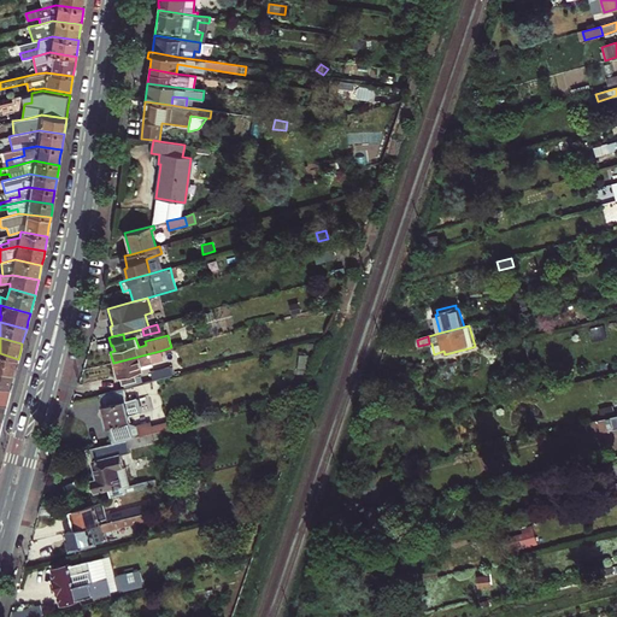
[(160,351),(113,363),(116,375),(121,374),(122,380),(135,376),(133,370),(141,369),(140,365),(152,362),(163,359),(160,351)]
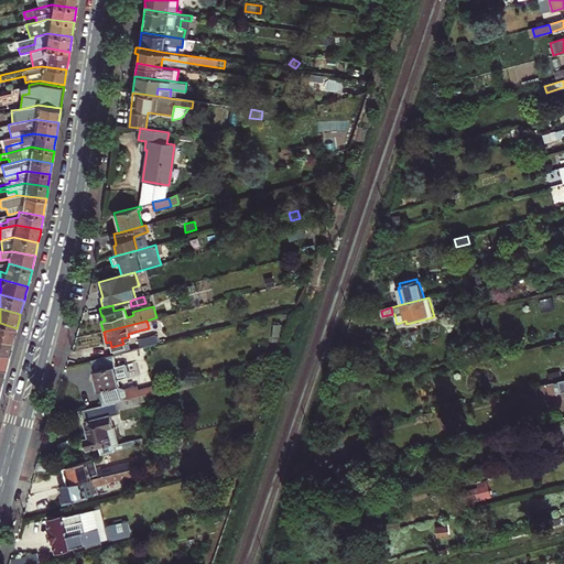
[(17,328),(0,323),(0,338),(13,342),(14,335),(17,328)]
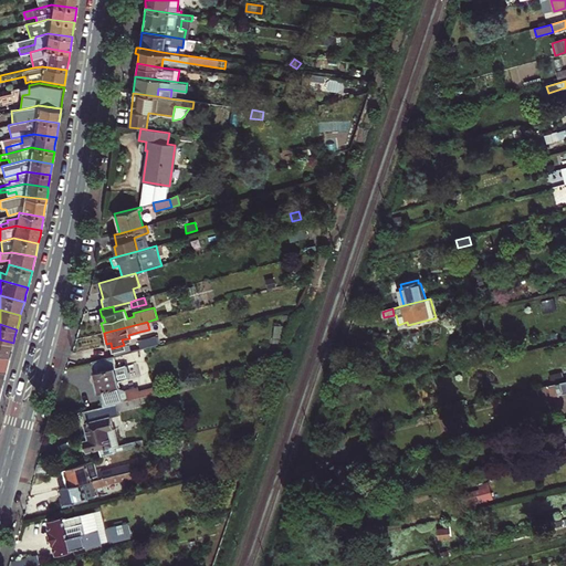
[(282,344),(283,326),(276,325),(274,343),(282,344)]
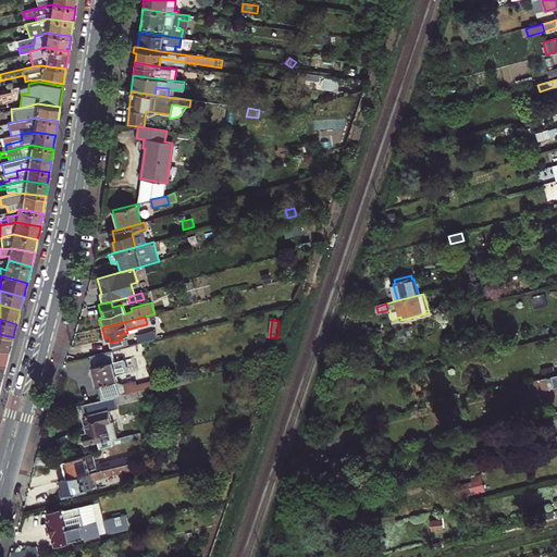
[(146,342),(155,338),(153,332),(139,335),(141,343),(146,342)]
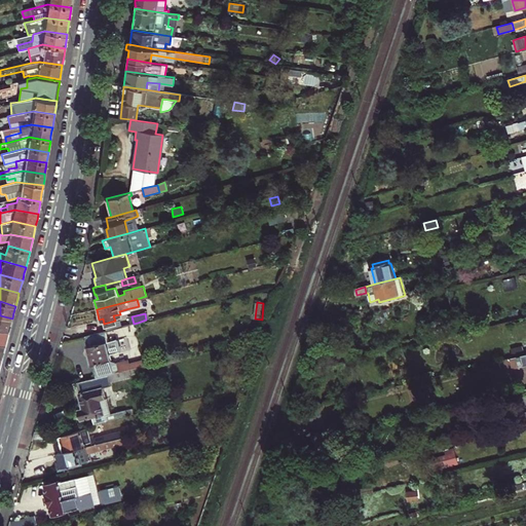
[(10,326),(12,318),(0,315),(0,329),(8,332),(10,326)]
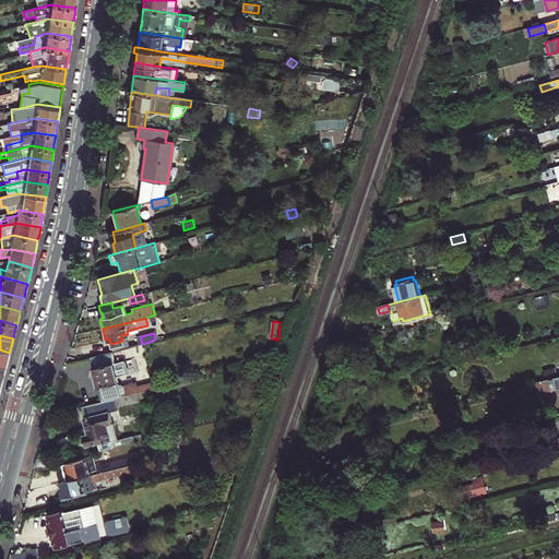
[(122,341),(110,344),(113,352),(114,352),(128,347),(129,347),(127,340),(122,341)]
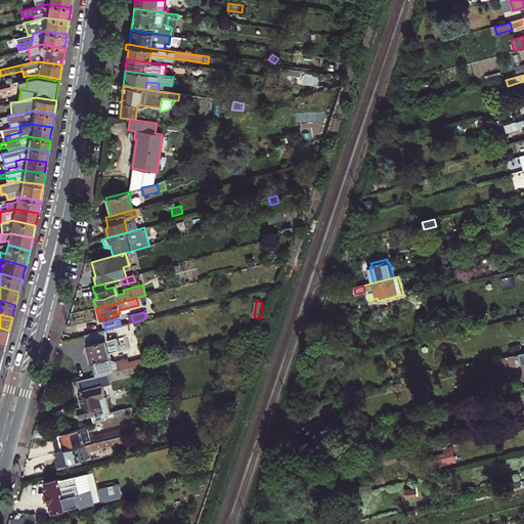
[(139,326),(137,321),(133,322),(129,322),(121,325),(120,325),(121,332),(139,326)]
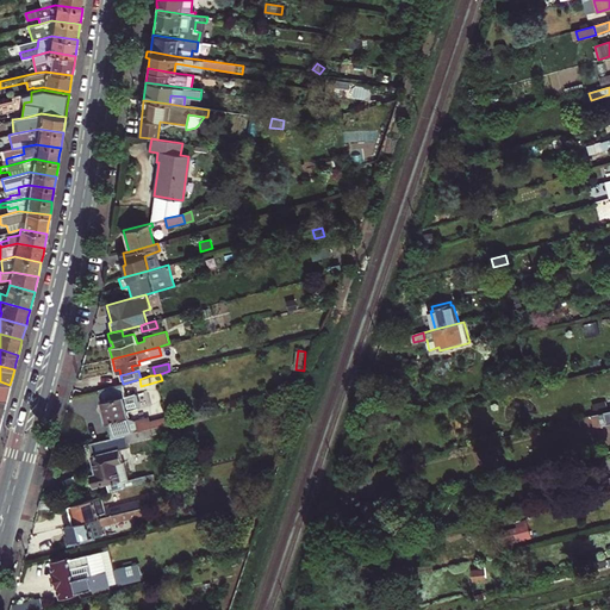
[(10,385),(0,381),(0,397),(6,399),(8,392),(10,385)]
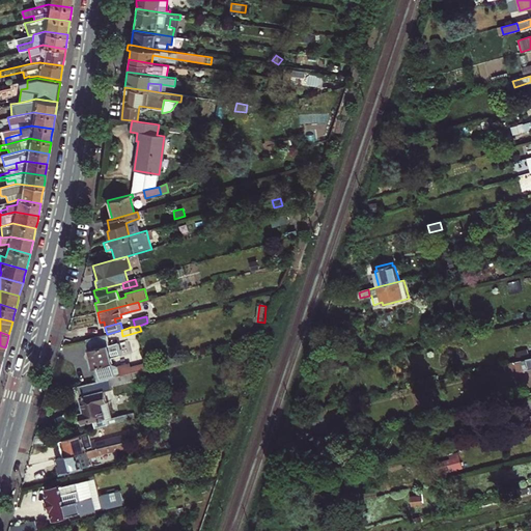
[(87,339),(89,350),(93,369),(94,368),(98,382),(116,376),(112,358),(121,356),(118,342),(110,344),(108,334),(107,334),(87,339)]
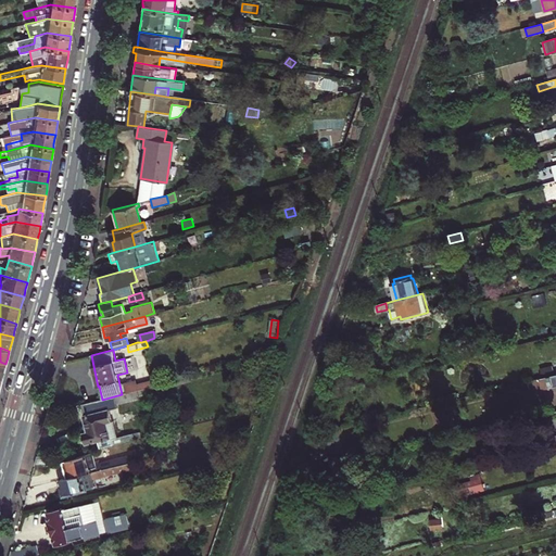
[(553,374),(552,367),(541,370),(542,377),(553,374)]
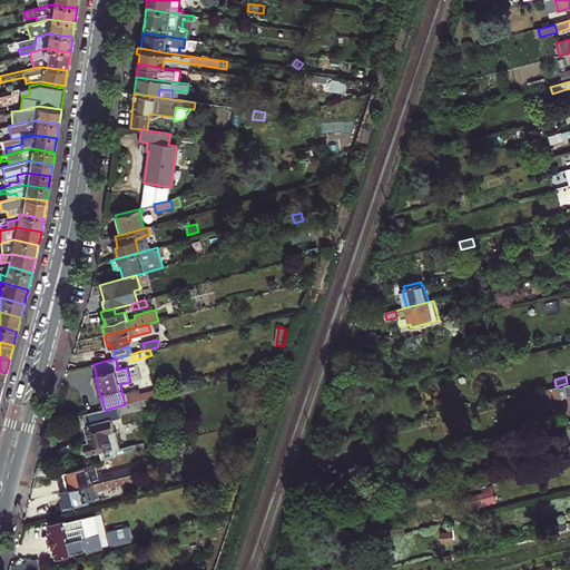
[(569,384),(553,389),(556,400),(569,396),(569,384)]
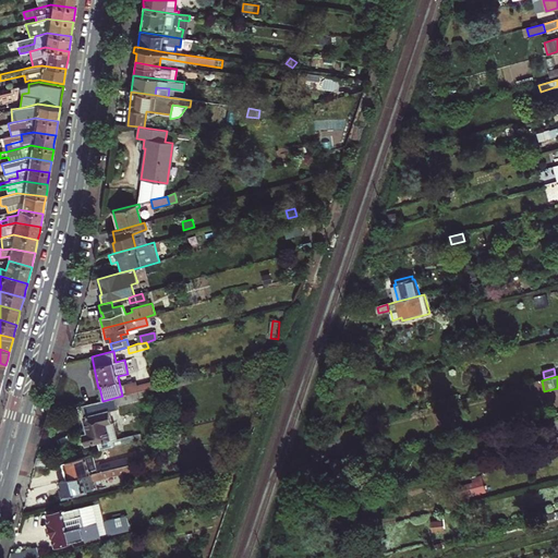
[(125,385),(128,395),(153,388),(150,384),(138,387),(137,383),(125,385)]
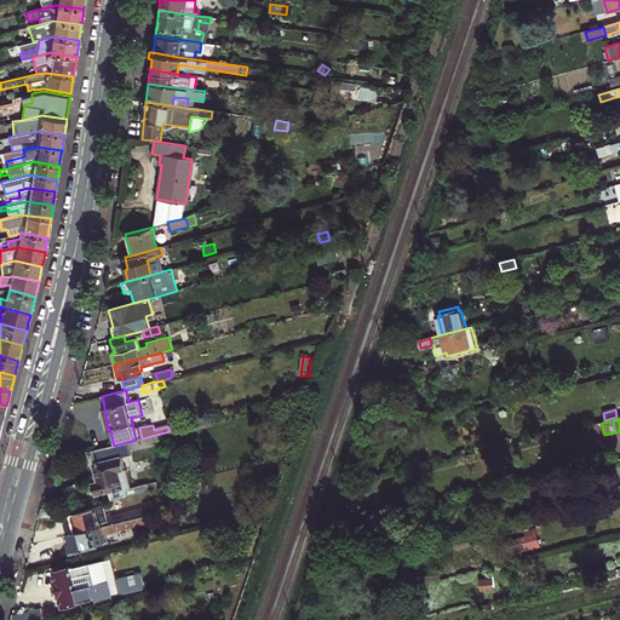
[(132,488),(127,470),(125,470),(122,458),(132,454),(131,451),(156,445),(155,442),(188,434),(188,432),(185,426),(170,431),(142,438),(136,440),(114,446),(93,451),(96,463),(93,463),(98,481),(95,482),(98,494),(110,491),(113,499),(158,488),(156,483),(132,488)]
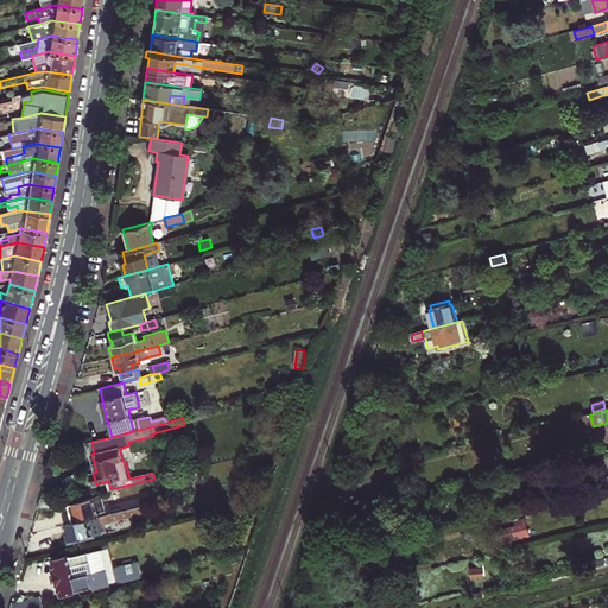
[(276,441),(277,449),(289,447),(286,438),(276,441)]
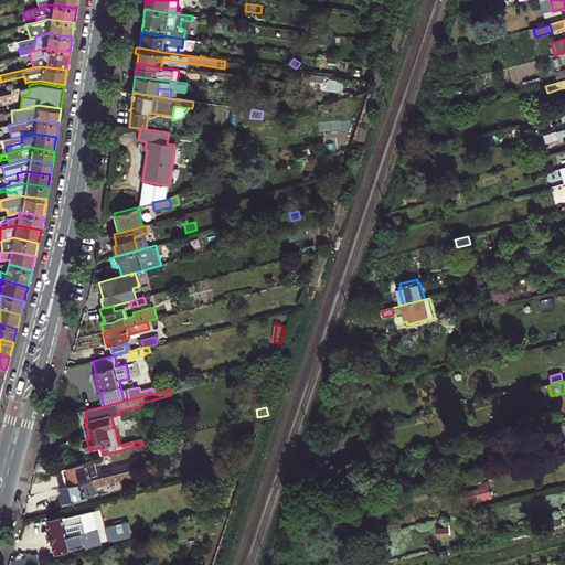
[(256,422),(254,429),(263,432),(265,424),(256,422)]
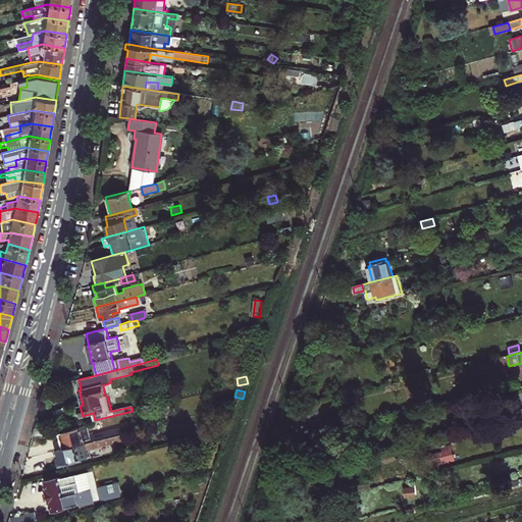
[(240,407),(231,406),(223,425),(223,429),(230,428),(240,407)]
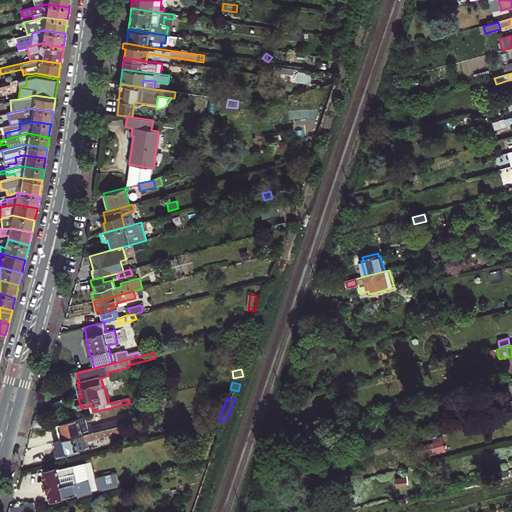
[(61,433),(63,440),(112,428),(122,425),(139,421),(138,417),(125,420),(125,419),(88,428),(85,418),(59,424),(61,433)]
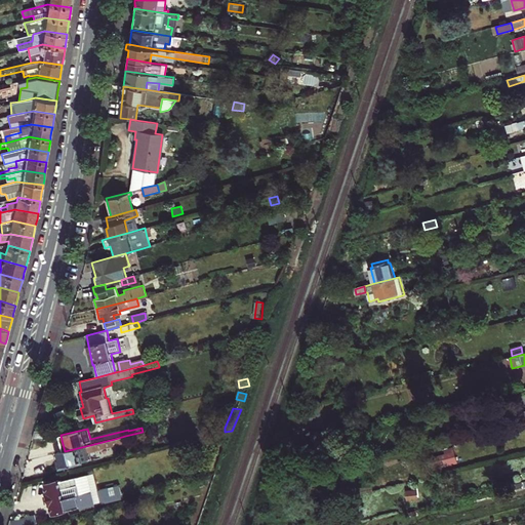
[(51,440),(52,438),(52,432),(36,431),(34,440),(51,440)]
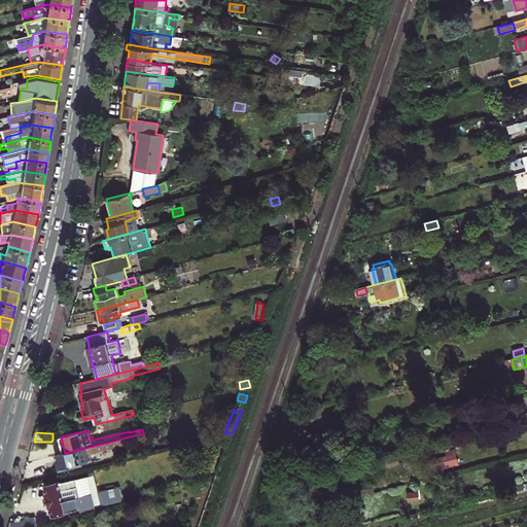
[(126,437),(115,441),(116,446),(128,444),(126,437)]
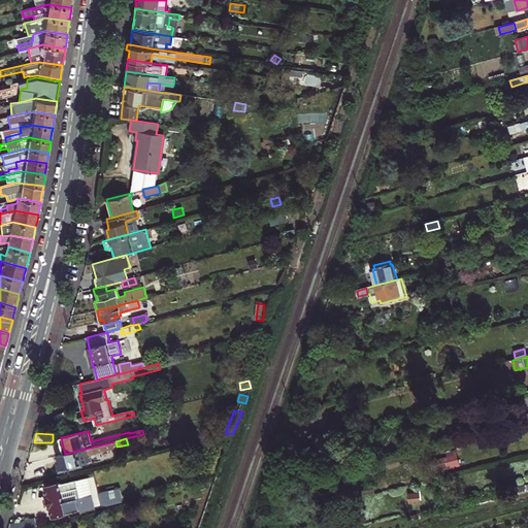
[(62,455),(58,456),(59,462),(58,462),(59,469),(61,468),(61,470),(83,465),(89,463),(87,455),(117,448),(117,447),(116,441),(65,454),(62,455)]
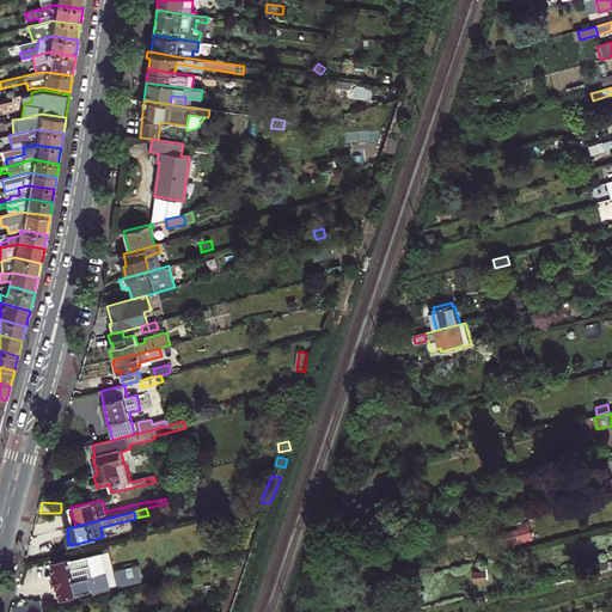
[(515,544),(532,539),(528,524),(518,526),(519,531),(513,532),(515,544)]
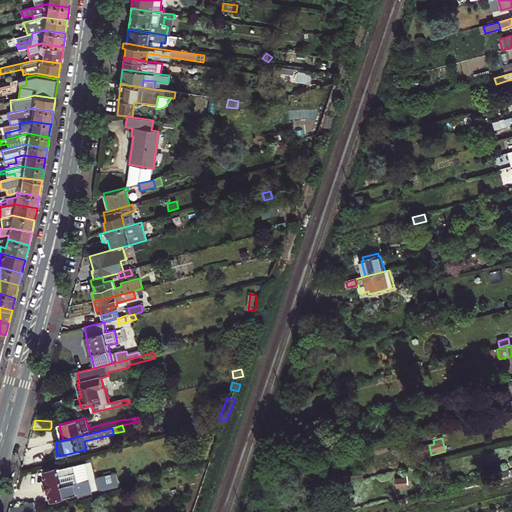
[(92,462),(86,463),(93,491),(99,490),(97,481),(92,462)]
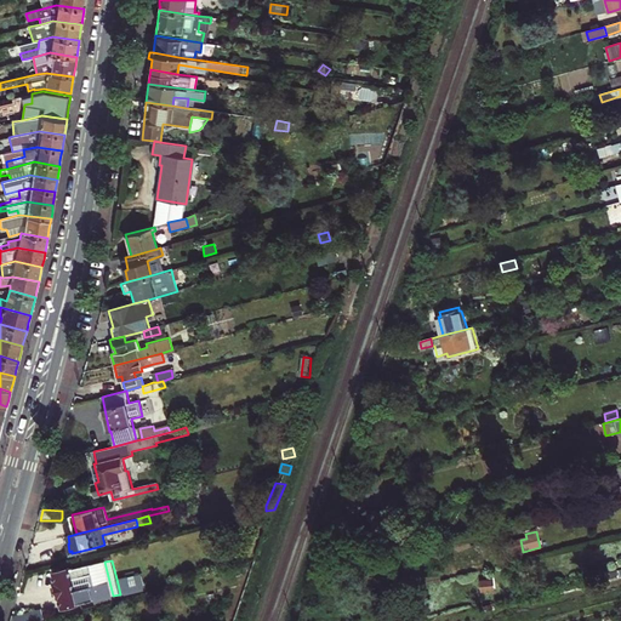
[(96,600),(113,596),(104,562),(74,569),(74,568),(55,573),(57,584),(56,586),(53,586),(56,596),(58,594),(61,597),(63,608),(96,600)]
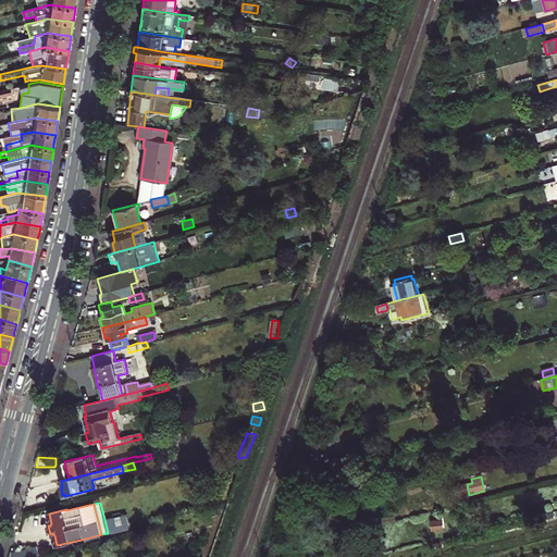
[(108,520),(106,523),(108,533),(131,528),(127,515),(108,520)]
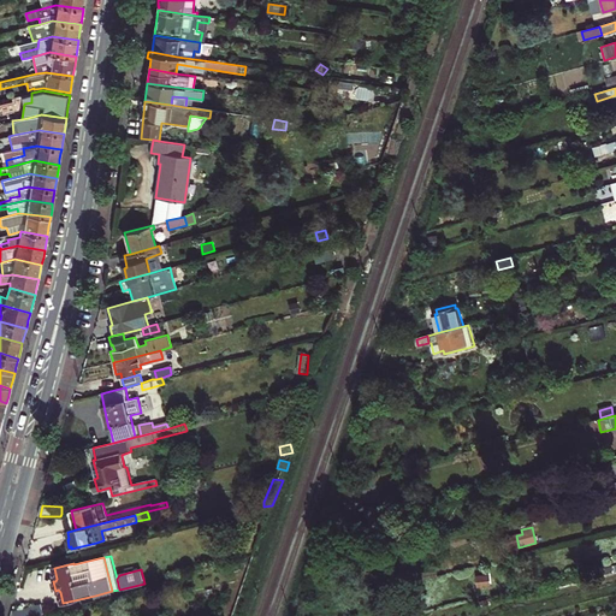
[(112,591),(95,596),(96,602),(113,598),(112,591)]
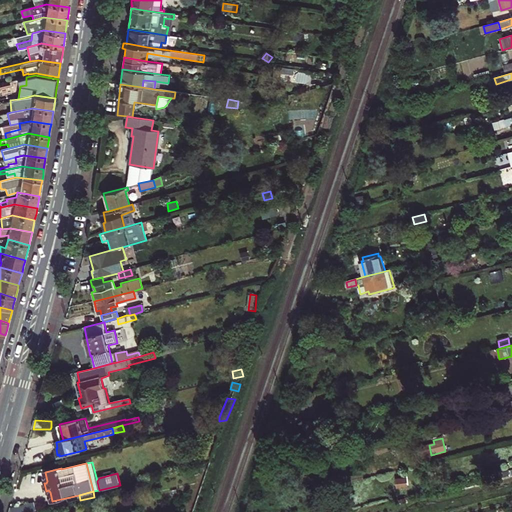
[(11,508),(9,511),(30,511),(37,511),(35,502),(11,508)]
